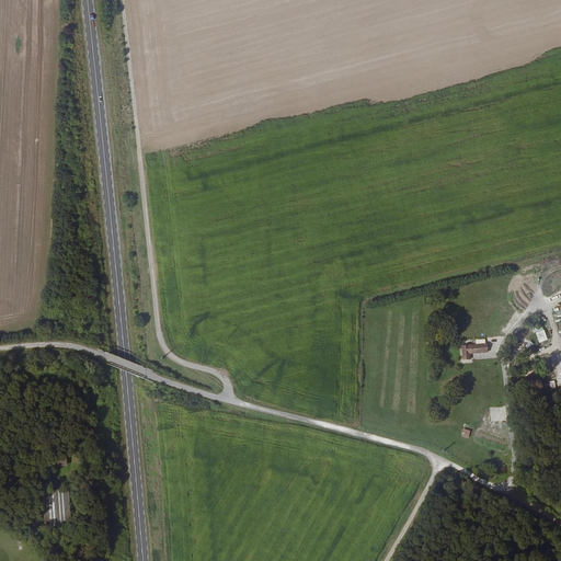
[(544,325),(536,328),(540,342),(547,340),(544,325)]
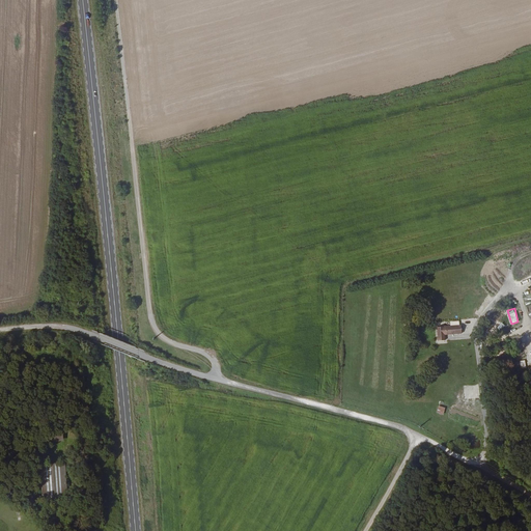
[(437,326),(437,341),(446,341),(445,334),(463,334),(462,325),(437,326)]
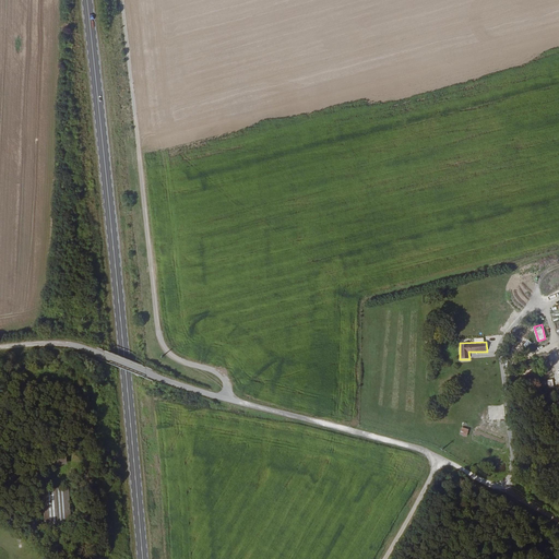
[(552,379),(544,381),(546,389),(555,387),(552,379)]
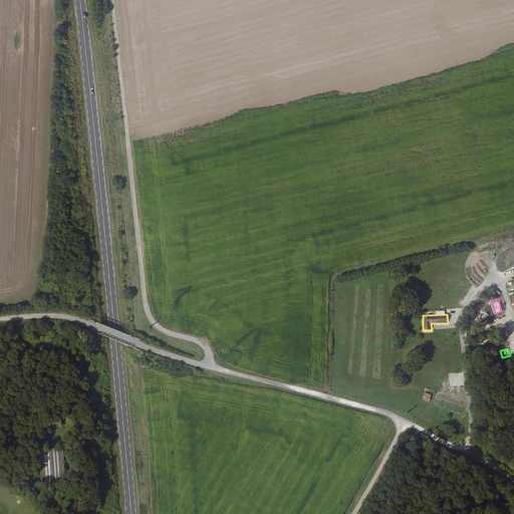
[(449,372),(449,386),(464,386),(464,372),(449,372)]
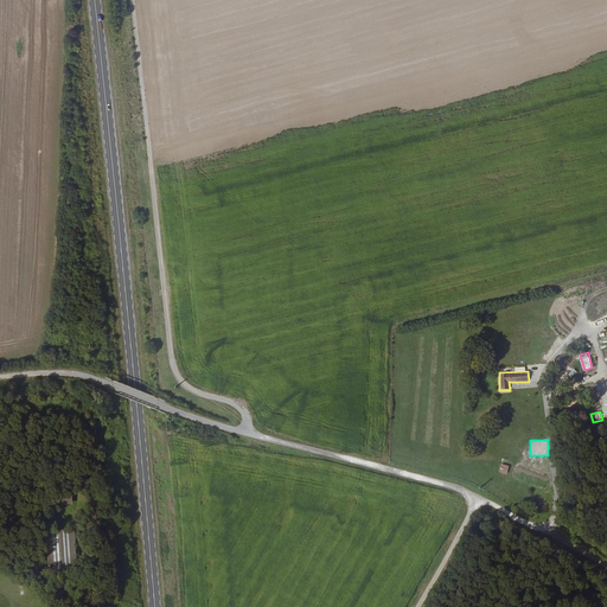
[(502,464),(499,472),(506,474),(509,466),(502,464)]
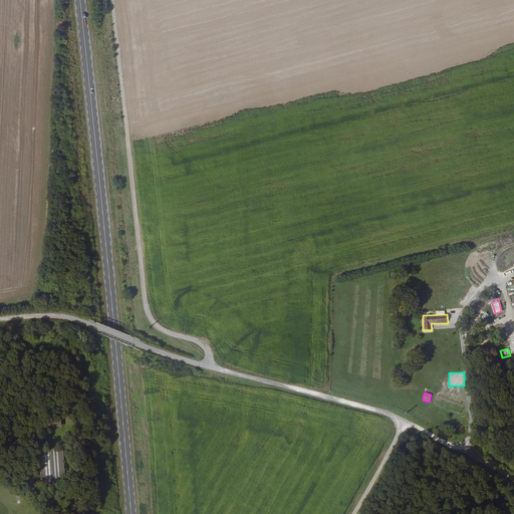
[(64,472),(63,448),(44,448),(45,482),(60,481),(59,473),(64,472)]
